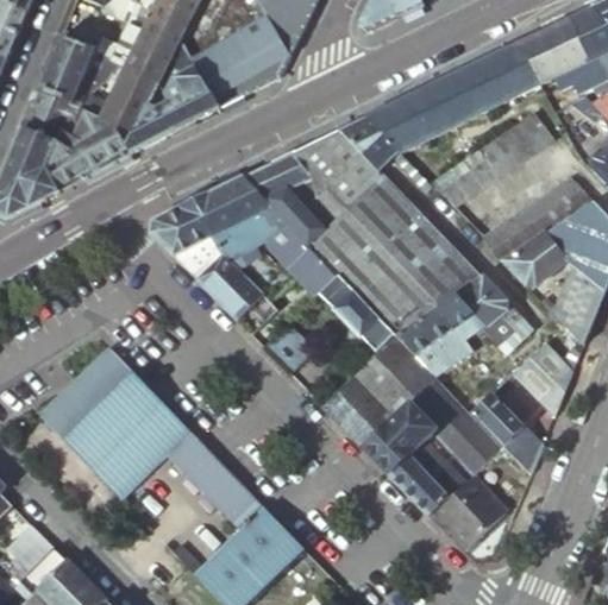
[(16,36),(27,7),(10,0),(0,0),(0,52),(7,56),(16,36)]
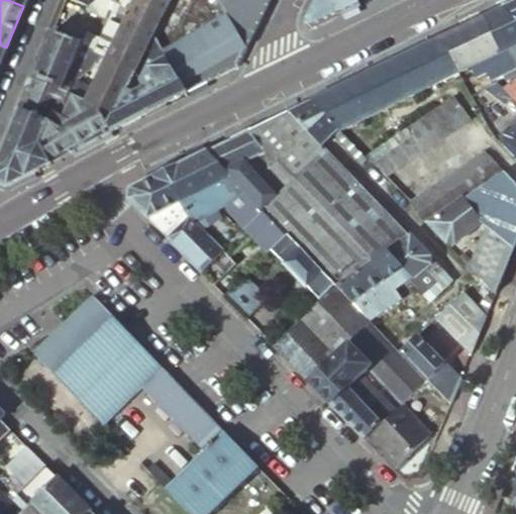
[(89,0),(87,4),(86,4),(85,8),(110,18),(104,29),(116,34),(132,0),(89,0)]
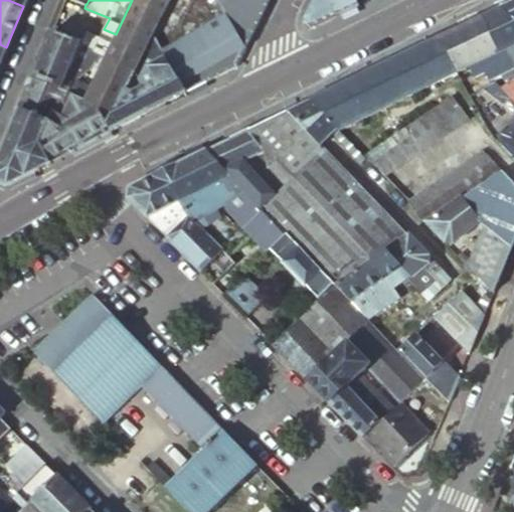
[(152,32),(158,19),(167,0),(132,0),(116,34),(106,55),(134,70),(144,49),(152,32)]
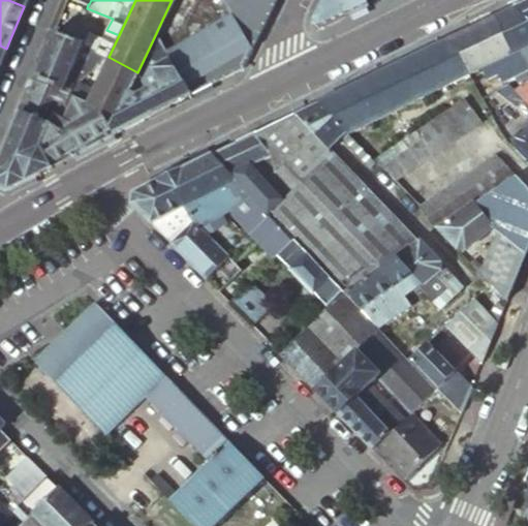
[(172,0),(162,20),(179,28),(184,30),(198,0),(172,0)]
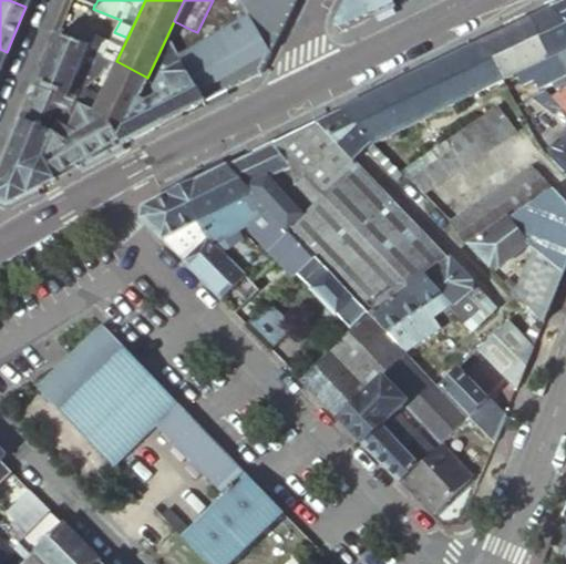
[(240,0),(249,16),(270,49),(289,9),(294,0),(240,0)]
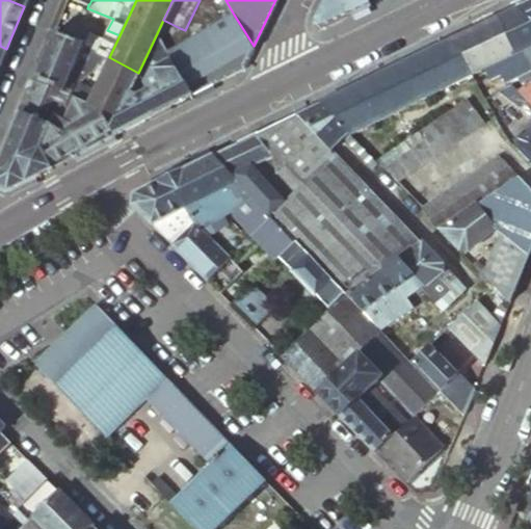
[(340,16),(348,11),(342,0),(320,0),(312,18),(320,25),(340,16)]
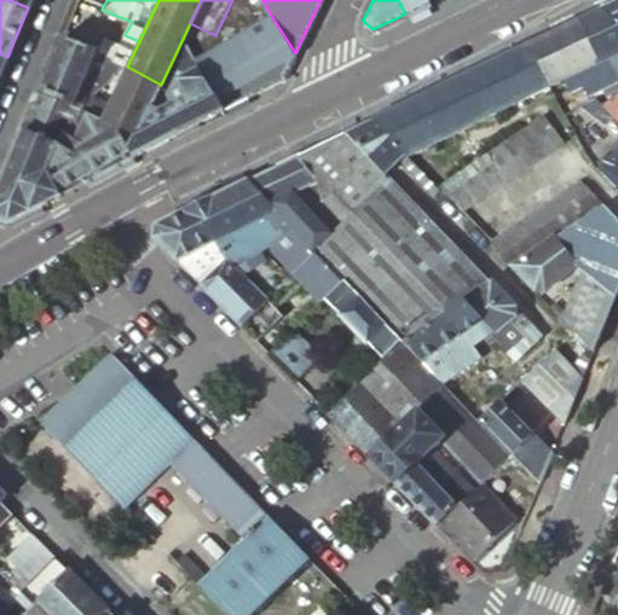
[(398,0),(405,13),(416,9),(429,3),(428,0),(398,0)]
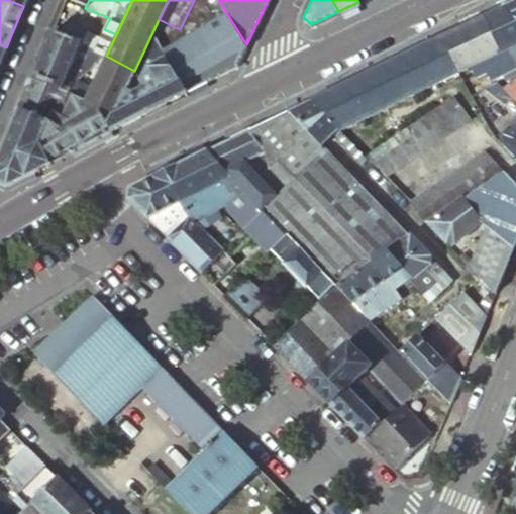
[(510,0),(503,4),(515,20),(515,0),(510,0)]
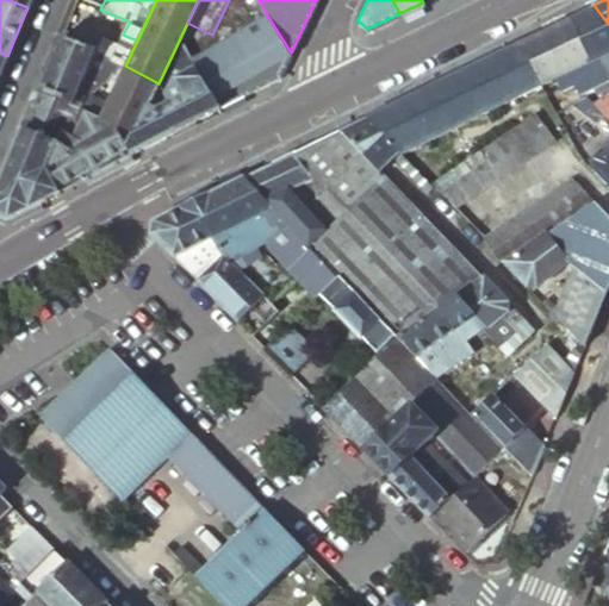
[(608,50),(608,24),(594,5),(589,7),(578,12),(596,57),(608,50)]
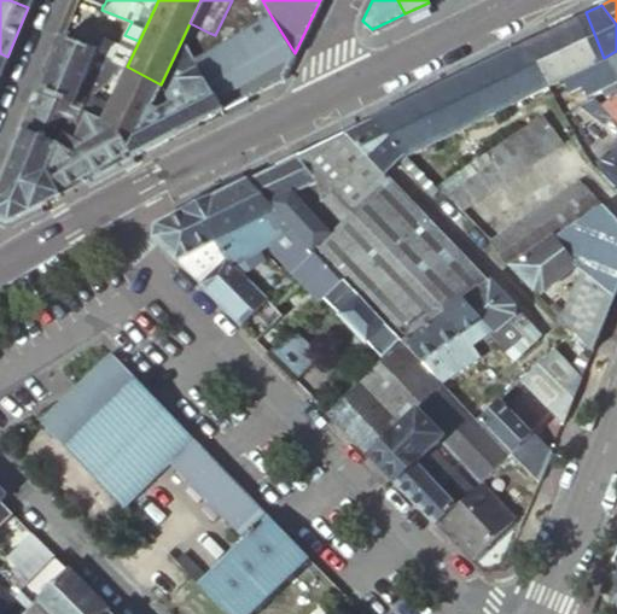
[(527,41),(519,45),(531,65),(539,77),(545,87),(560,79),(574,72),(604,58),(586,12),(559,25),(527,41)]
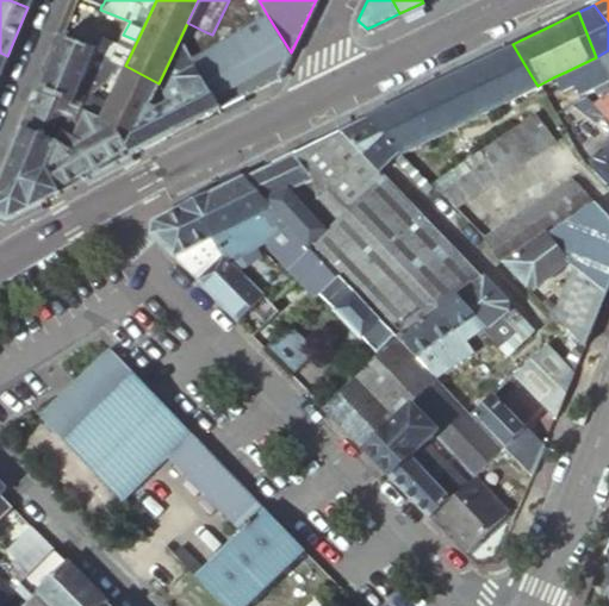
[(280,74),(291,52),(268,17),(241,32),(267,81),(274,77),(280,74)]
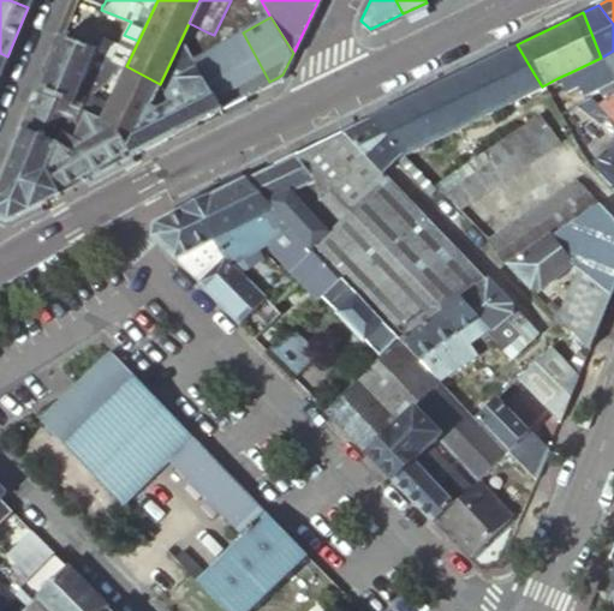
[(208,33),(189,23),(182,39),(195,60),(208,53),(203,42),(208,33)]
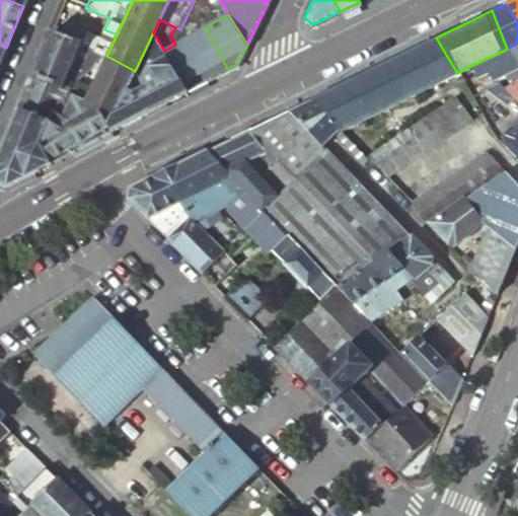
[(84,35),(54,22),(52,27),(82,41),(84,35)]
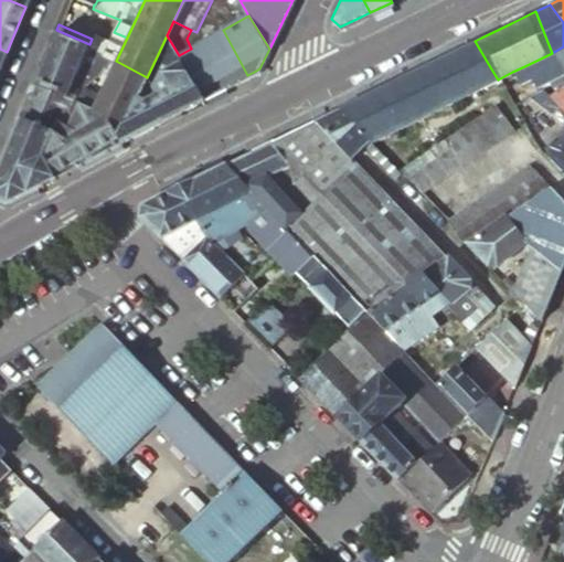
[(88,46),(89,44),(56,30),(35,82),(67,95),(68,92),(71,87),(85,54),(88,46)]
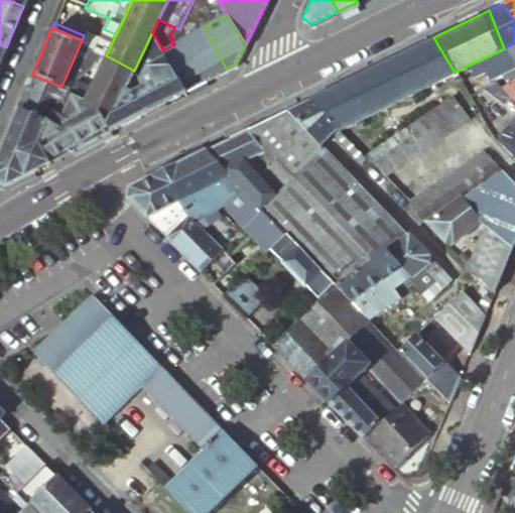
[(163,50),(186,89),(208,78),(226,69),(204,27),(174,44),(163,50)]
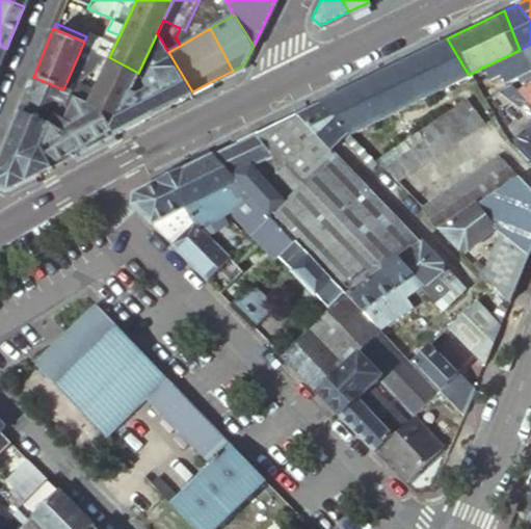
[(88,31),(86,36),(84,42),(83,44),(95,50),(104,55),(109,57),(120,35),(107,30),(103,38),(88,31)]
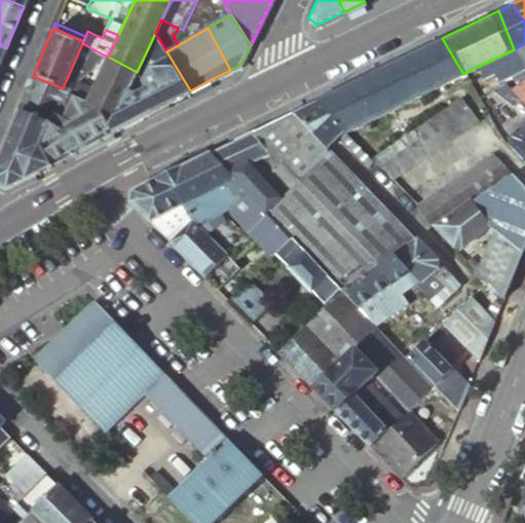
[(178,97),(190,90),(166,51),(155,33),(147,50),(137,72),(109,129),(112,132),(124,124),(149,112),(178,97)]
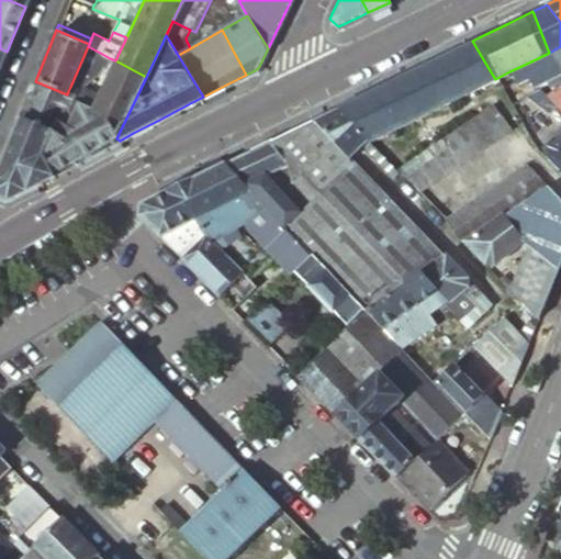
[(483,59),(472,41),(456,48),(475,88),(495,79),(490,70),(483,59)]
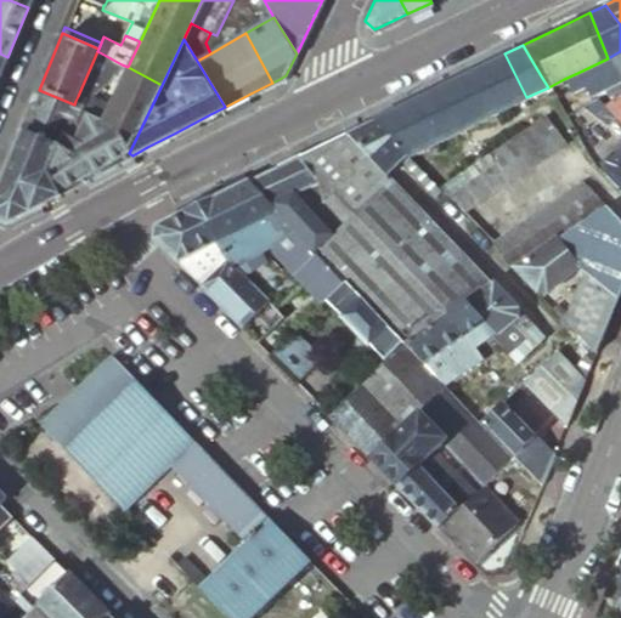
[(111,58),(97,51),(94,60),(103,66),(111,58)]
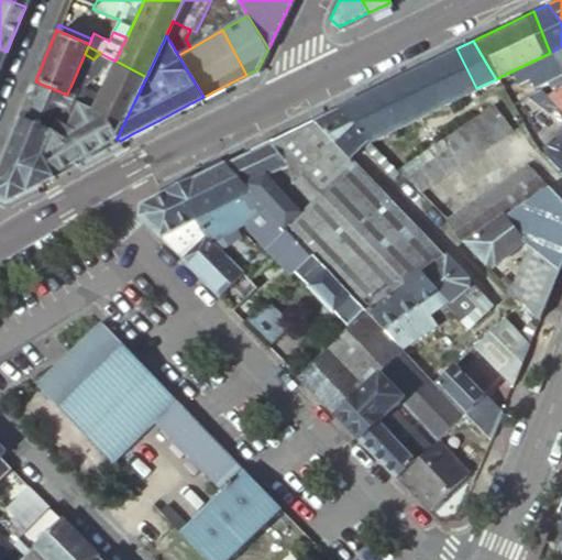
[(561,66),(561,46),(550,53),(560,68),(561,66)]
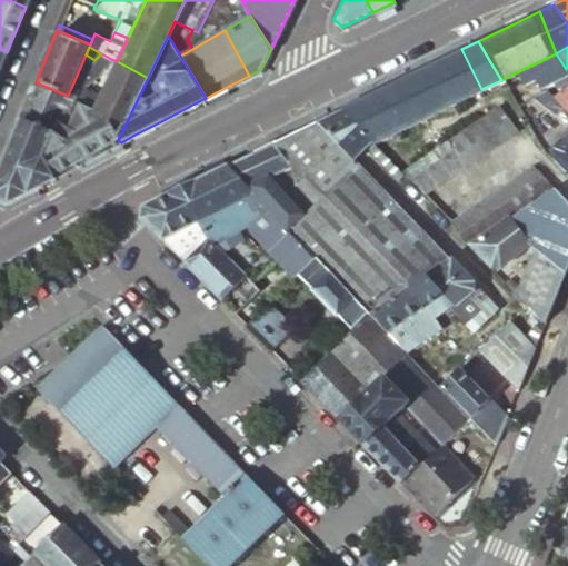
[(451,55),(422,68),(442,109),(481,89),(461,49),(451,55)]
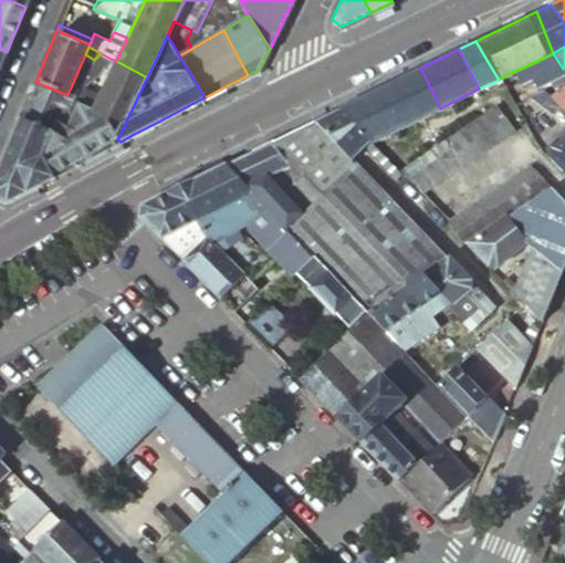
[(111,59),(101,53),(94,60),(87,66),(97,71),(111,59)]
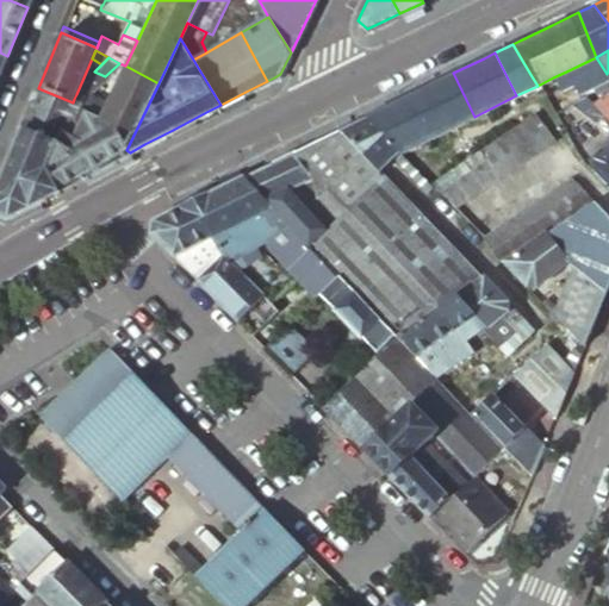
[(117,82),(125,66),(119,63),(105,76),(117,82)]
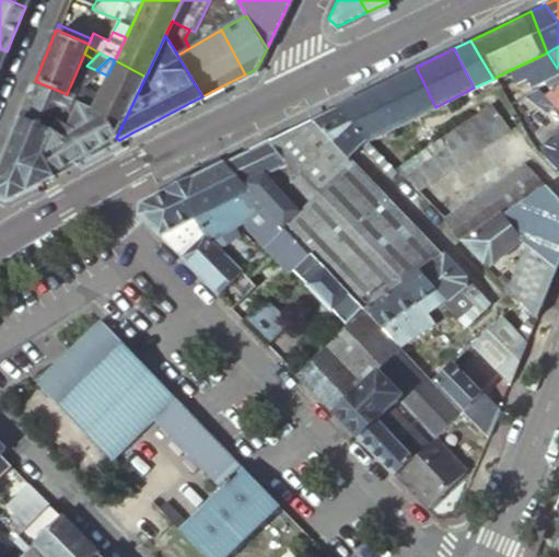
[(106,147),(119,140),(116,138),(146,77),(115,60),(107,76),(92,107),(77,100),(69,116),(60,135),(76,163),(106,147)]
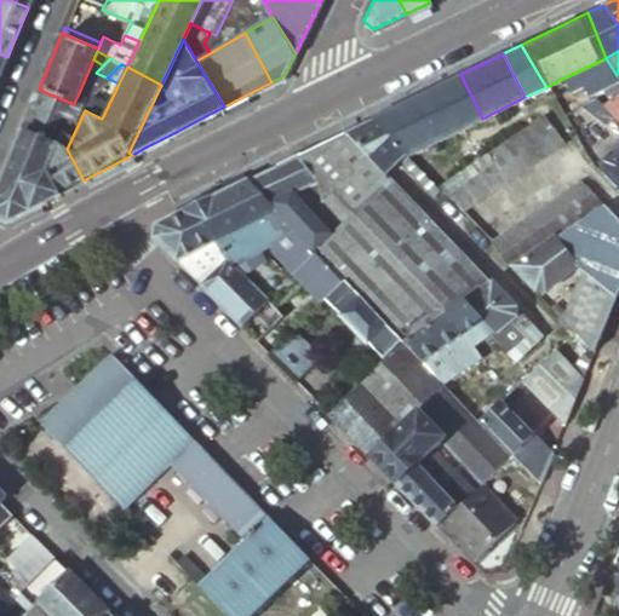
[(575,73),(562,79),(567,90),(582,82),(575,73)]
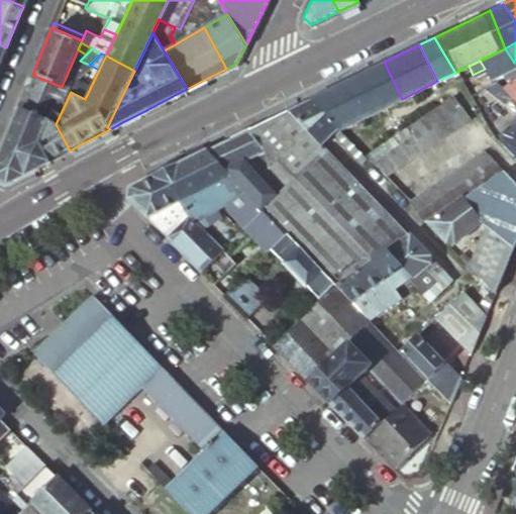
[(348,79),(367,116),(402,99),(384,62),(368,70),(348,79)]
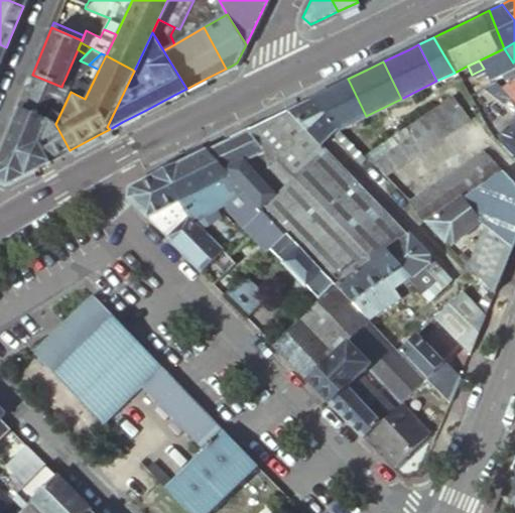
[(514,72),(506,79),(514,90),(514,89),(514,72)]
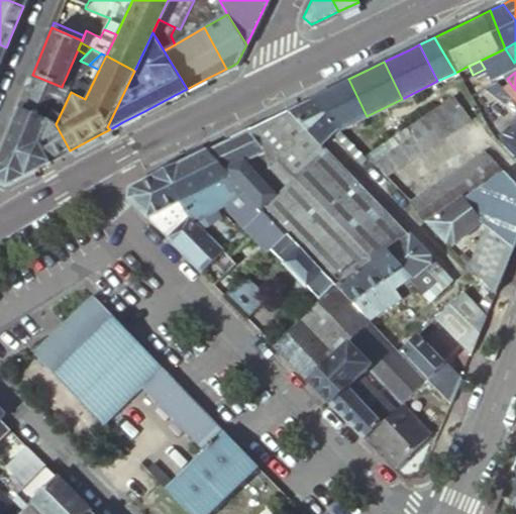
[(62,87),(32,75),(19,107),(47,119),(52,110),(55,103),(62,87)]
